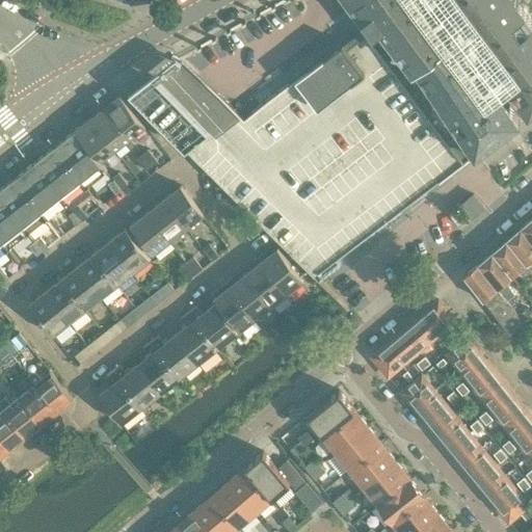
[(351,0),(373,29),(381,23),(415,67),(475,155),(502,134),(521,120),(509,105),(516,99),(528,114),(531,110),(531,20),(516,0),(351,0)]
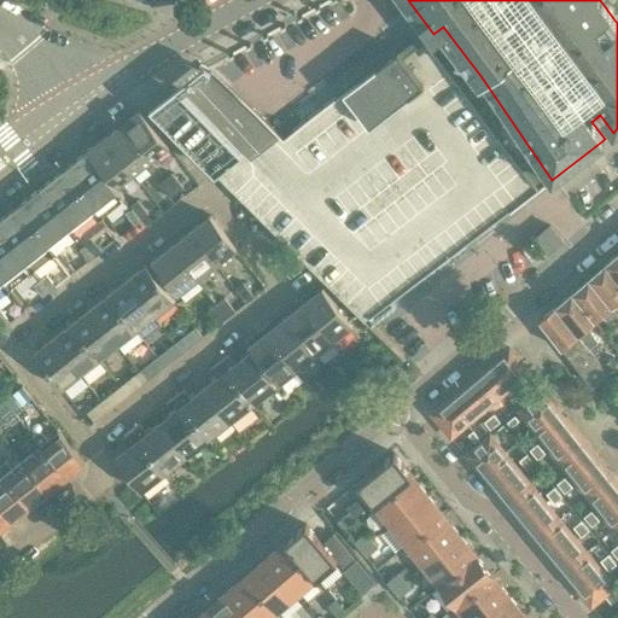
[(181,91),(153,112),(216,174),(270,227),(286,243),(295,252),(318,274),(322,279),(365,320),(367,319),(390,302),(508,211),(511,210),(531,194),(531,193),(549,180),(552,180),(482,77),(443,27),(433,34),(435,34),(427,40),(421,33),(421,31),(420,33),(420,34),(398,51),(397,50),(375,66),(302,122),(284,136),(237,94),(235,95),(207,116),(181,91)]
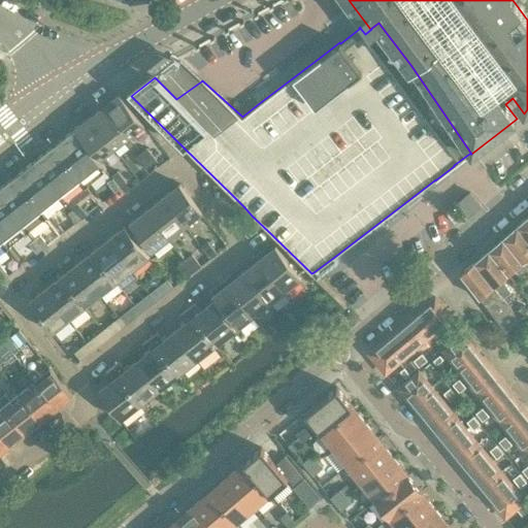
[(119,93),(103,105),(129,138),(144,126),(119,93)]
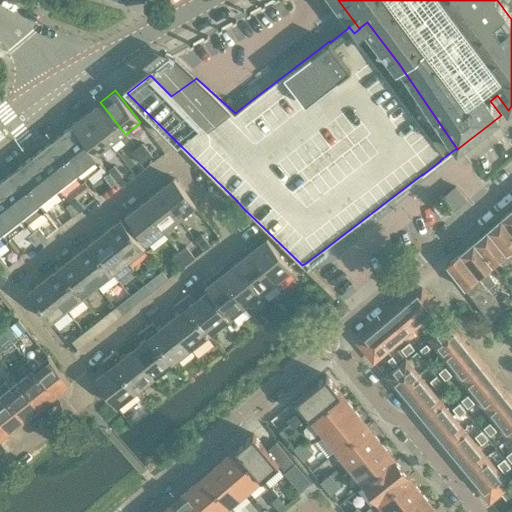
[(100,102),(86,113),(111,145),(125,134),(100,102)]
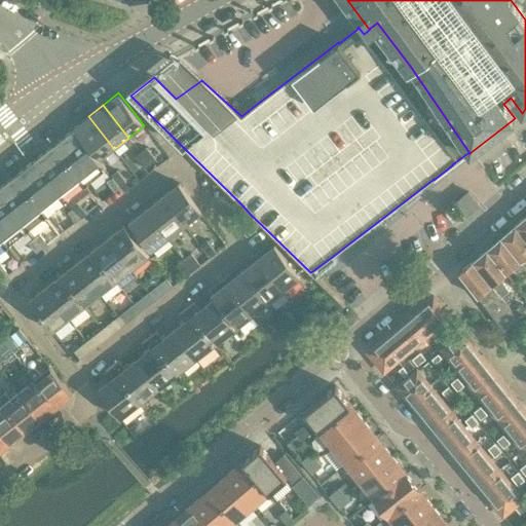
[(88,116),(74,128),(89,148),(99,160),(114,149),(88,116)]
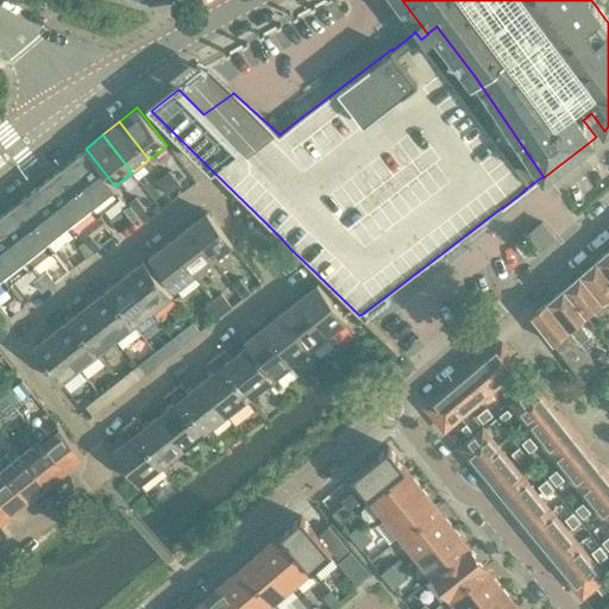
[(86,149),(62,167),(80,189),(104,171),(86,149)]
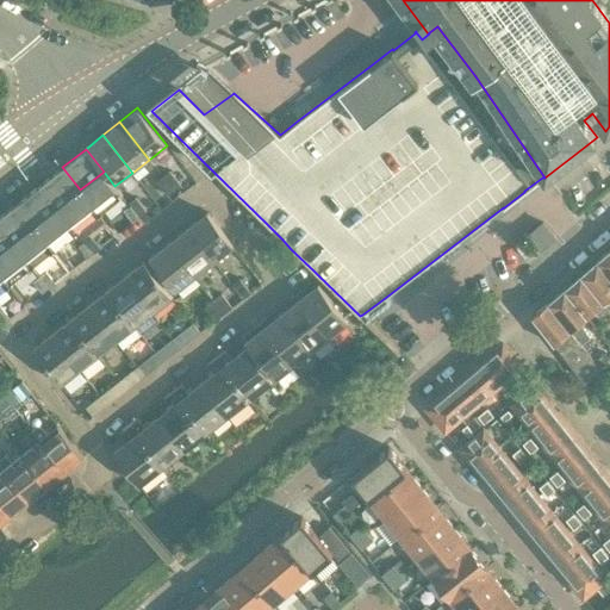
[(62,167),(39,185),(57,207),(80,190),(62,167)]
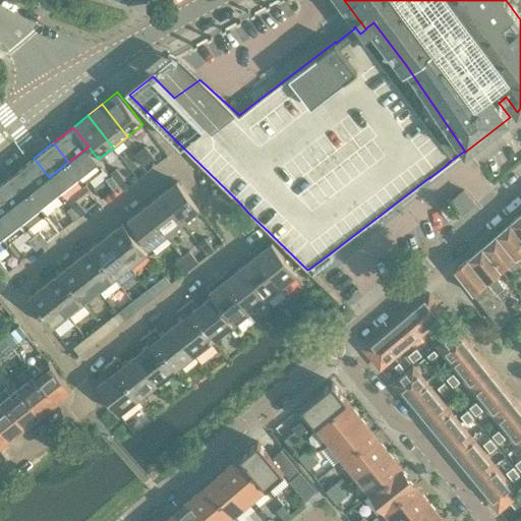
[(89,147),(68,162),(84,183),(105,167),(98,159),(89,147)]
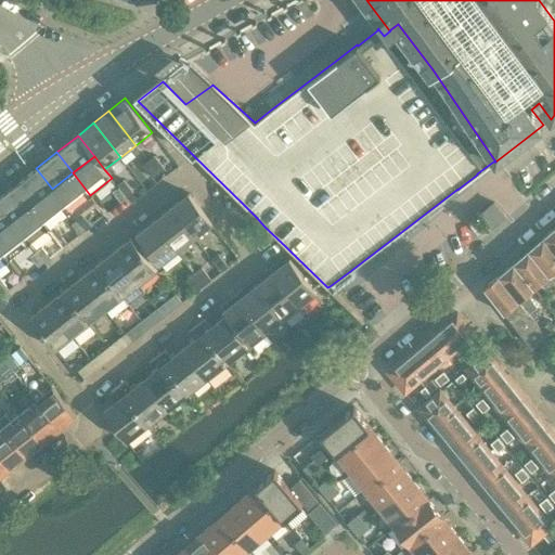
[(154,156),(149,160),(158,172),(165,168),(154,156)]
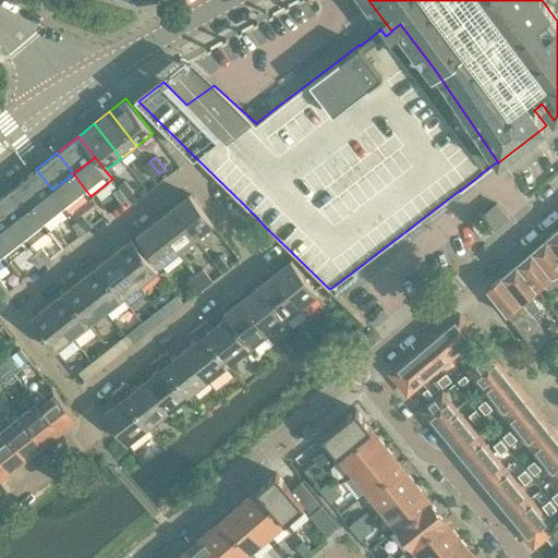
[(159,173),(149,161),(143,167),(153,179),(159,173)]
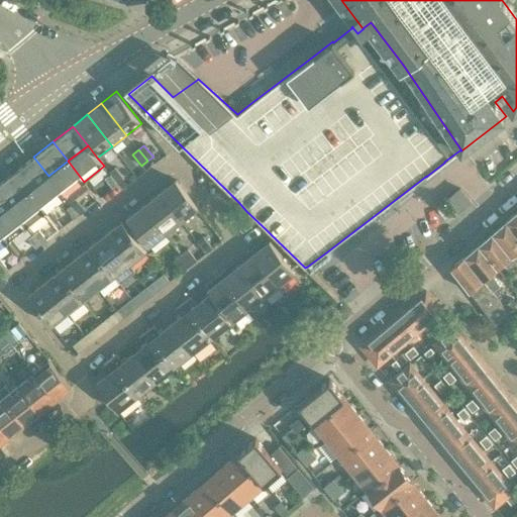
[(33,157),(15,172),(30,191),(48,176),(33,157)]
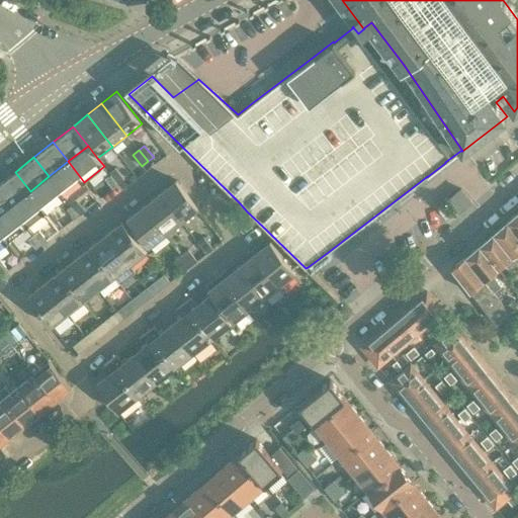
[(68,161),(49,176),(65,196),(84,182),(68,161)]
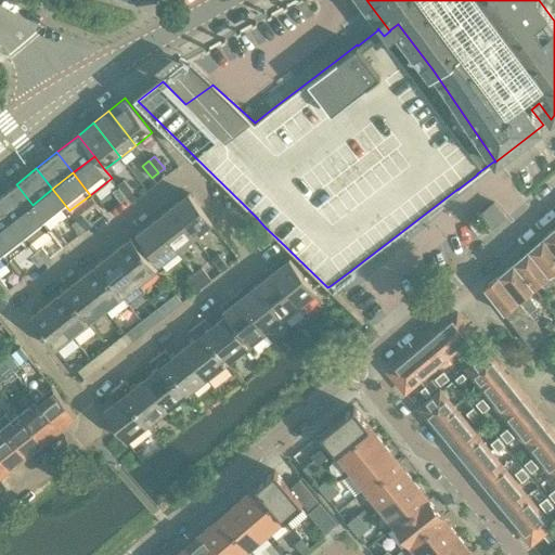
[(117,185),(118,188),(127,197),(133,192),(124,180),(117,185)]
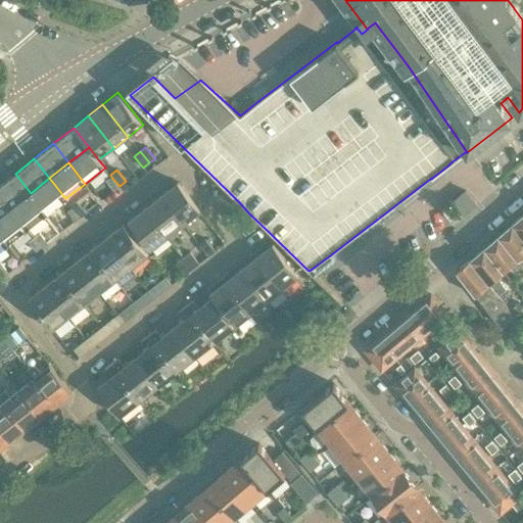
[(15,174),(0,185),(0,194),(11,208),(31,193),(15,174)]
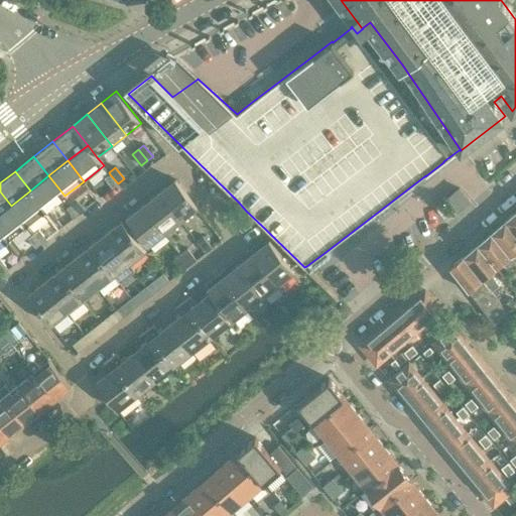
[(118,183),(110,174),(104,178),(112,188),(118,183)]
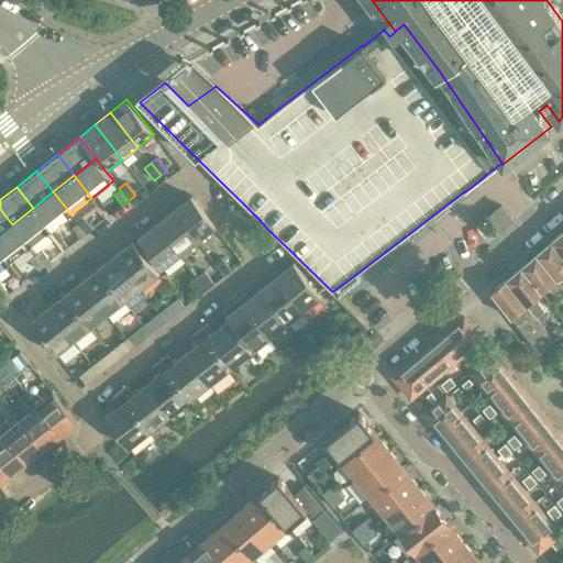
[(53,191),(33,208),(50,230),(70,213),(53,191)]
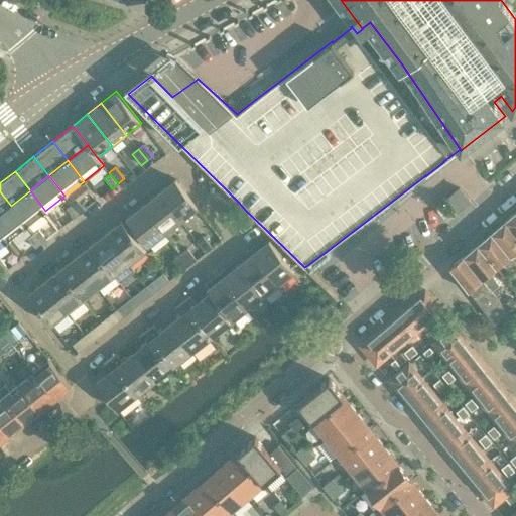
[(175,180),(158,192),(180,221),(197,208),(175,180)]
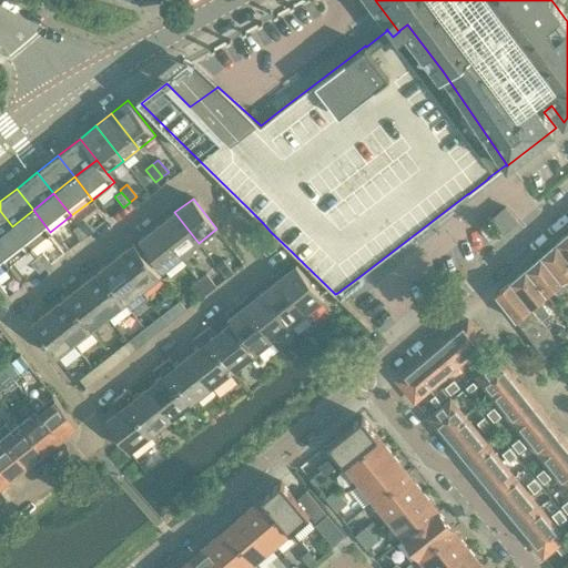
[(33,210),(12,226),(29,249),(50,232),(33,210)]
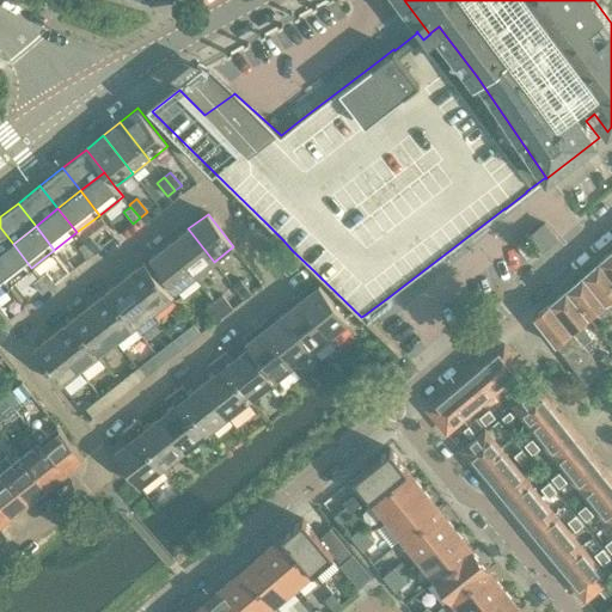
[(0,227),(0,254),(13,244),(0,227)]
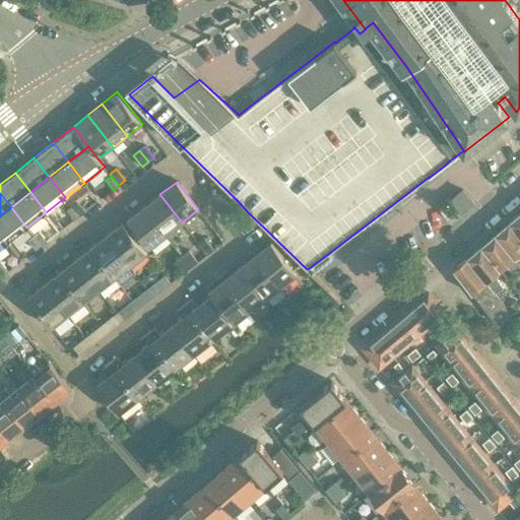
[(159,194),(143,207),(166,236),(182,222),(159,194)]
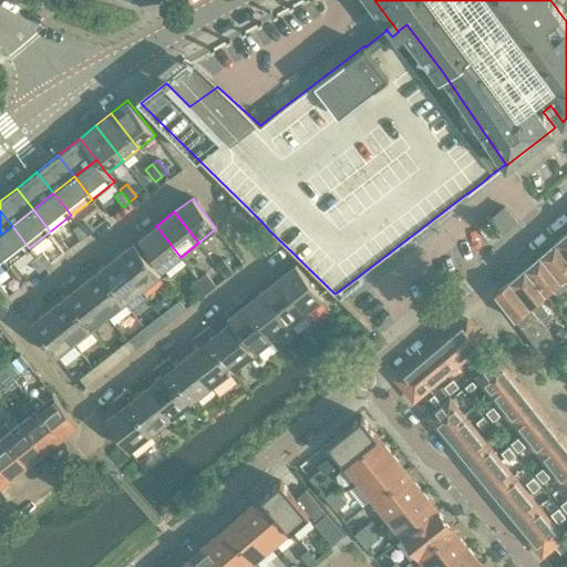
[(84,219),(79,225),(86,235),(93,230),(84,219)]
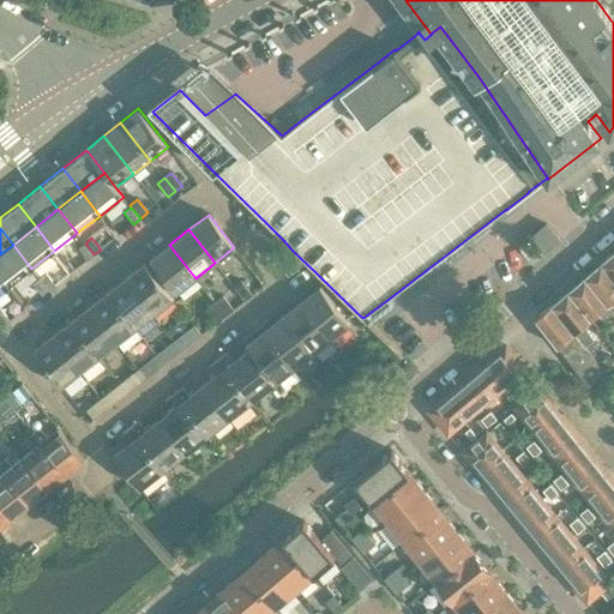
[(528,239),(518,247),(528,259),(539,251),(528,239)]
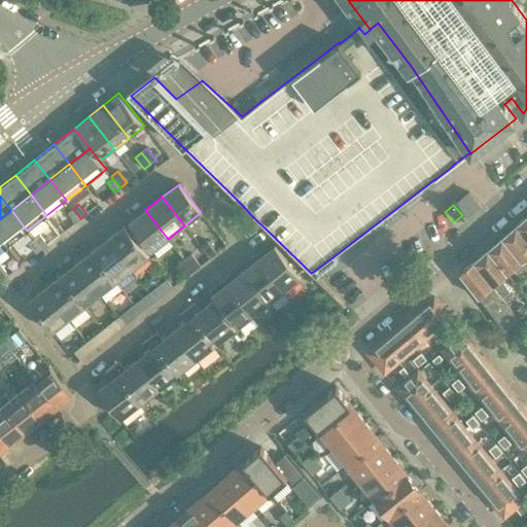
[(80,218),(73,209),(67,213),(75,223),(80,218)]
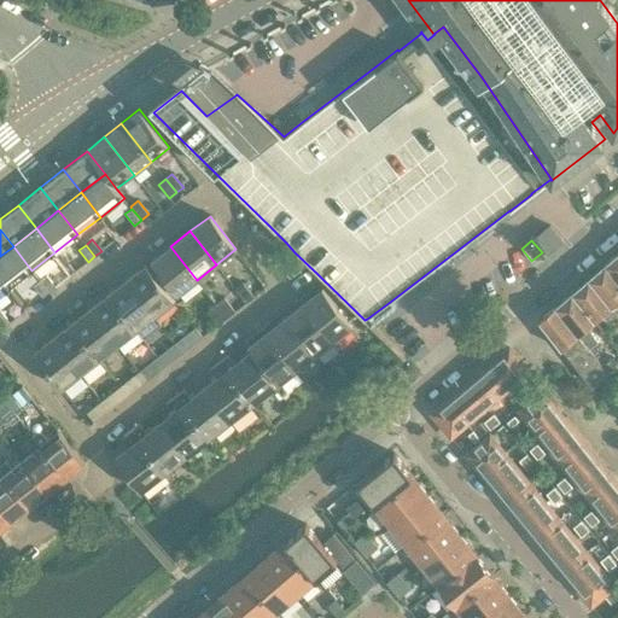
[(13,246),(0,256),(0,277),(10,289),(31,270),(13,246)]
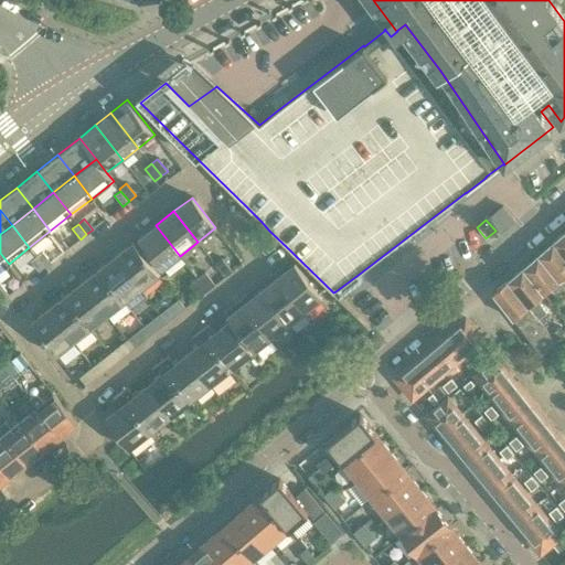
[(180,256),(156,225),(138,240),(162,270),(180,256)]
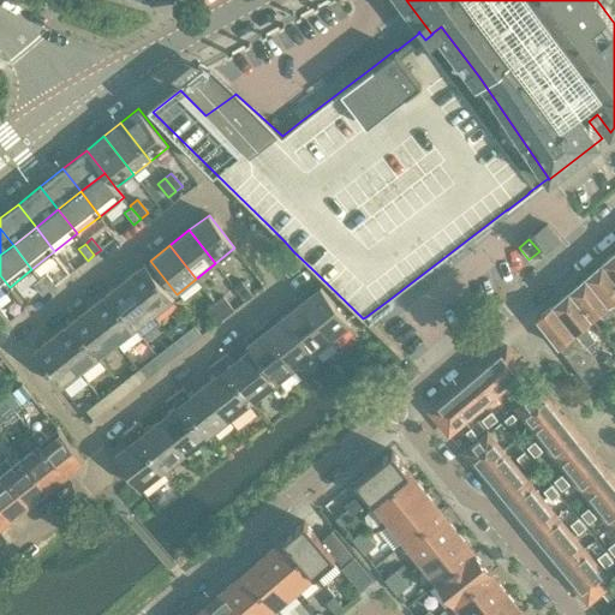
[(614,251),(602,263),(614,279),(614,251)]
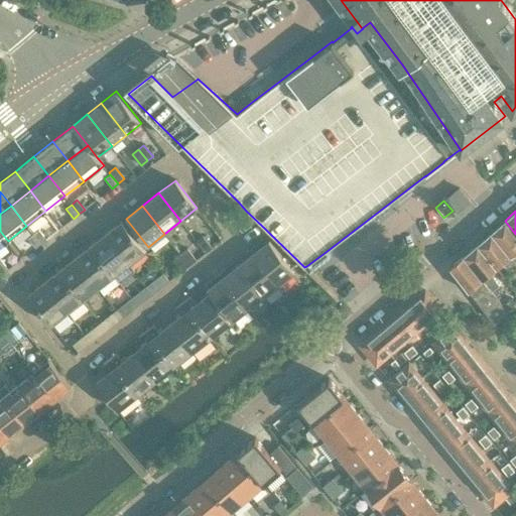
[(515,234),(505,221),(492,232),(515,263),(515,234)]
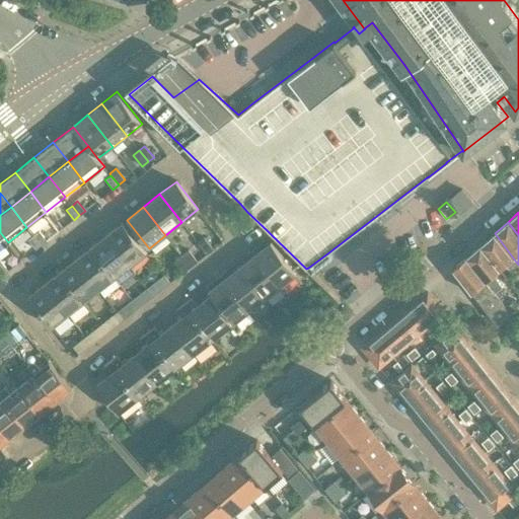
[(123,223),(106,235),(130,265),(146,252),(123,223)]
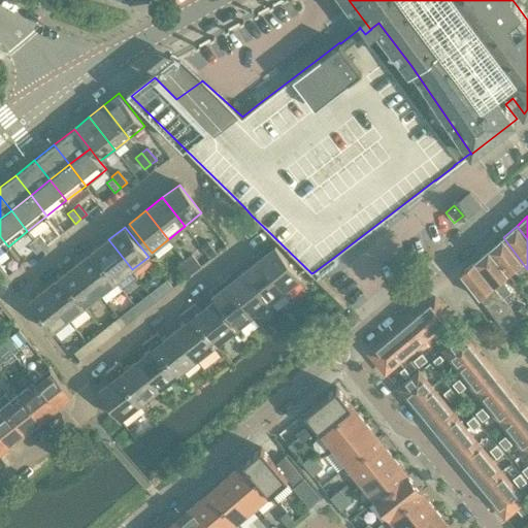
[(40,235),(34,239),(42,250),(47,245),(40,235)]
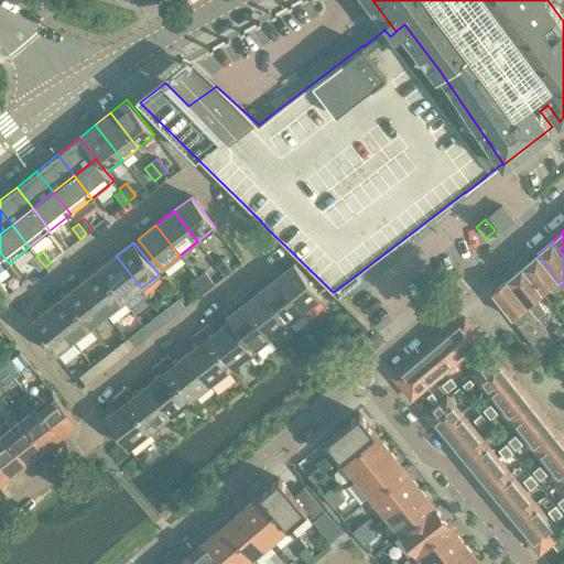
[(563,288),(538,253),(522,267),(543,293),(550,286),(560,300),(563,296),(563,288)]
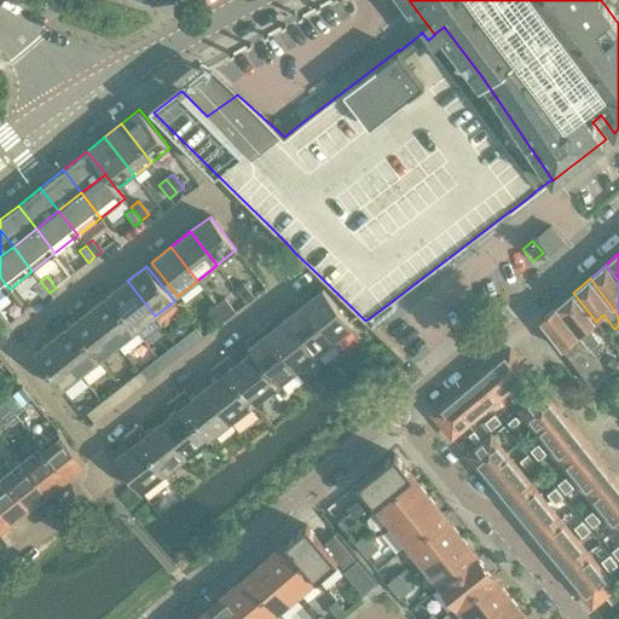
[(50,293),(40,281),(34,287),(42,298),(50,293)]
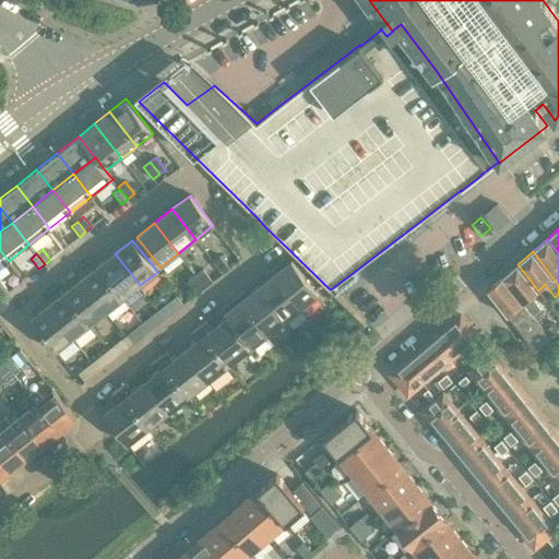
[(115,253),(98,268),(123,299),(140,285),(115,253)]
